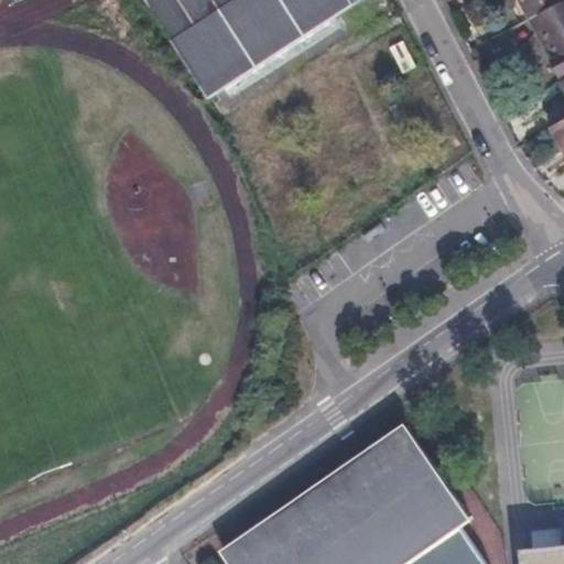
[(145,0),(207,98),(360,0),(145,0)]
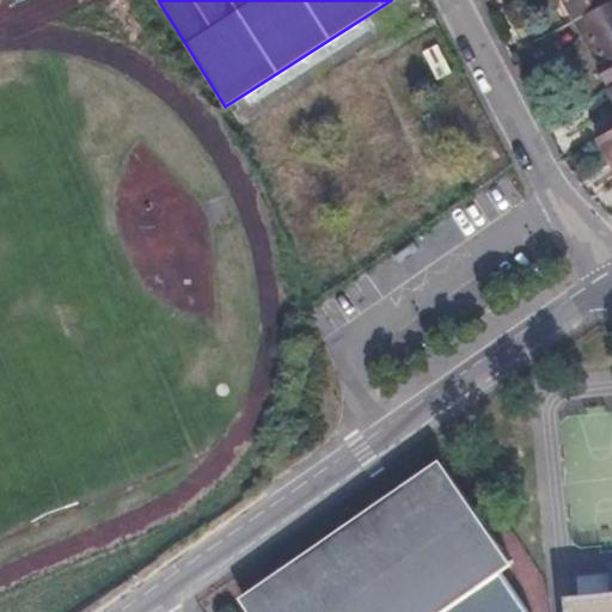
[(611,0),(564,0),(575,20),(581,18),(611,1),(611,0)]
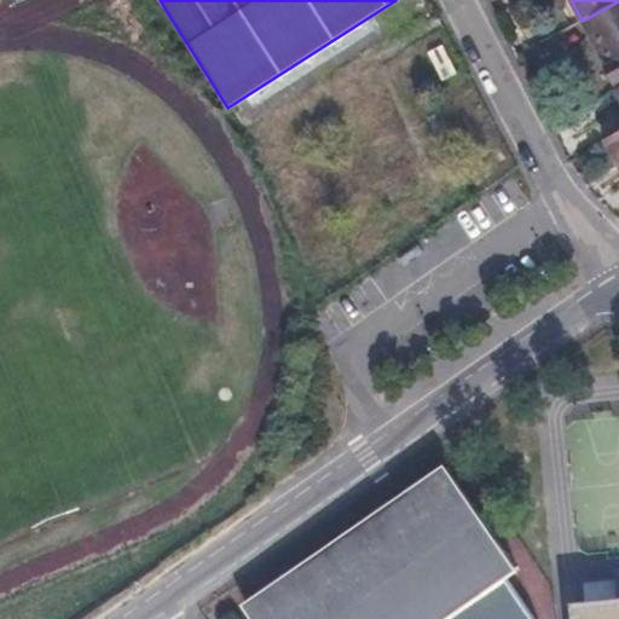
[(618,1),(588,18),(608,59),(606,63),(618,88),(618,1)]
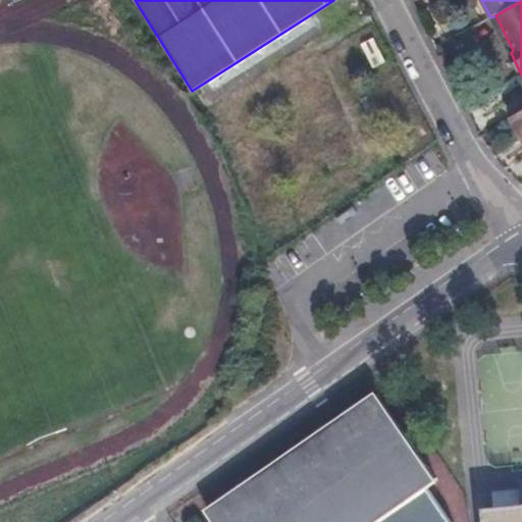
[(374,38),(363,44),(374,67),(385,61),(374,38)]
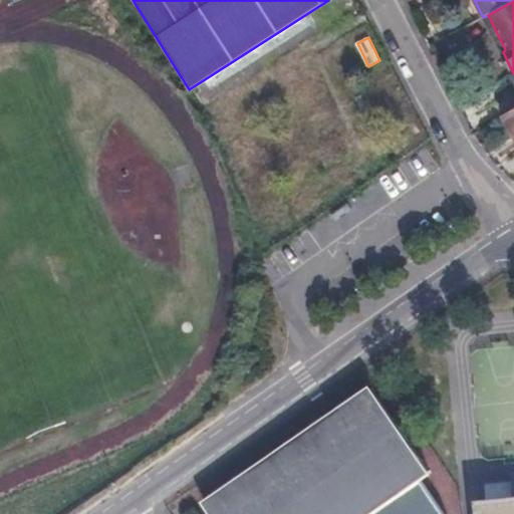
[(513,111),(503,117),(513,136),(513,111)]
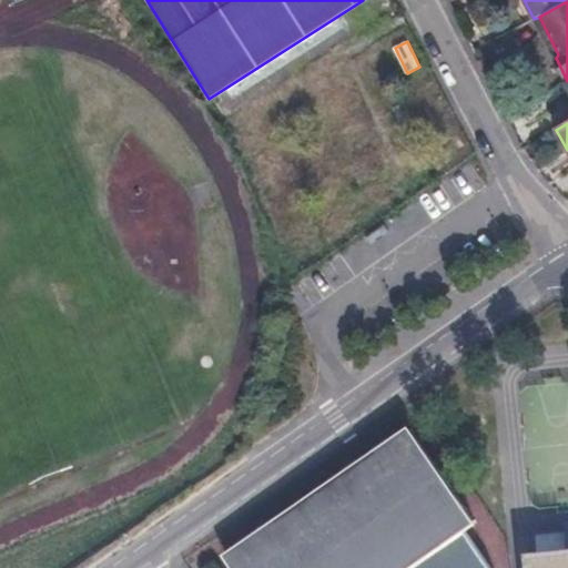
[(490,567),(465,530),(474,524),(409,429),(226,556),(234,567),(490,567)]
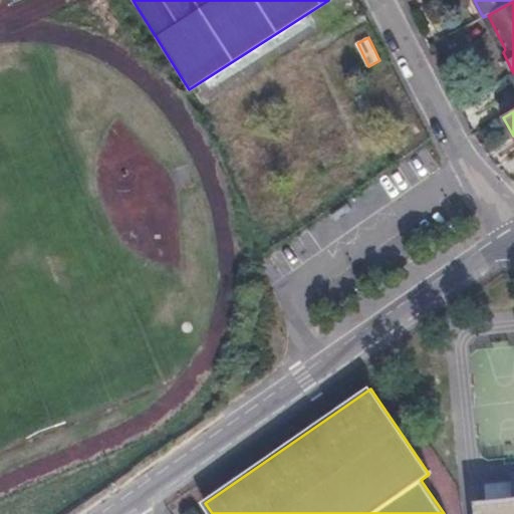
[(513,513),(513,497),(477,501),(478,513),(513,513)]
